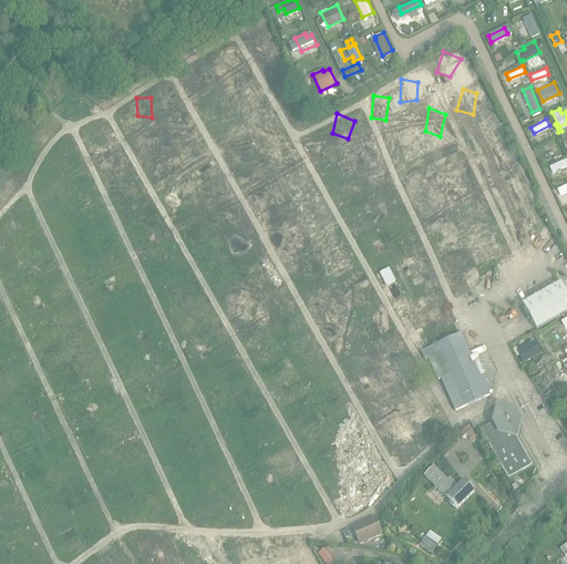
[(471,125),(464,149),(478,153),(486,133),(471,125)]
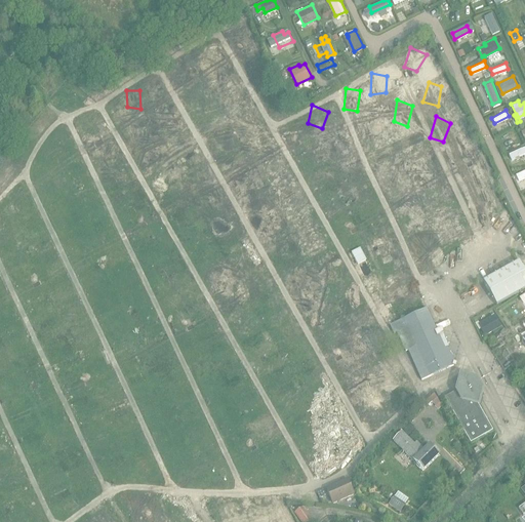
[(295,124),(278,120),(279,143),(292,143),(295,124)]
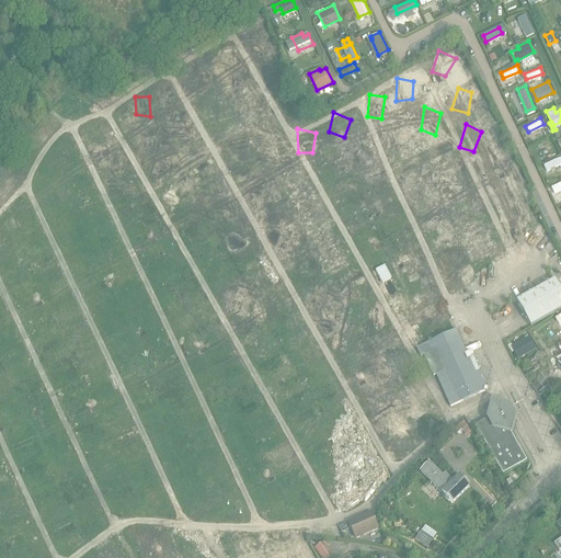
[(494,147),(482,163),(491,172),(507,159),(494,147)]
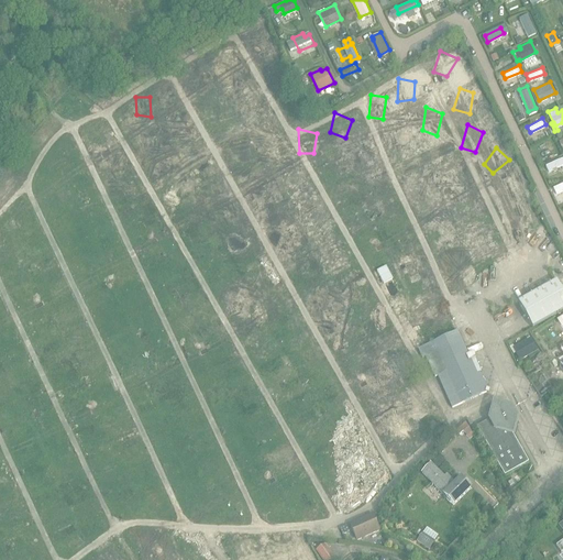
[(562,155),(545,164),(548,169),(552,167),(553,169),(558,168),(556,166),(562,162),(562,155)]
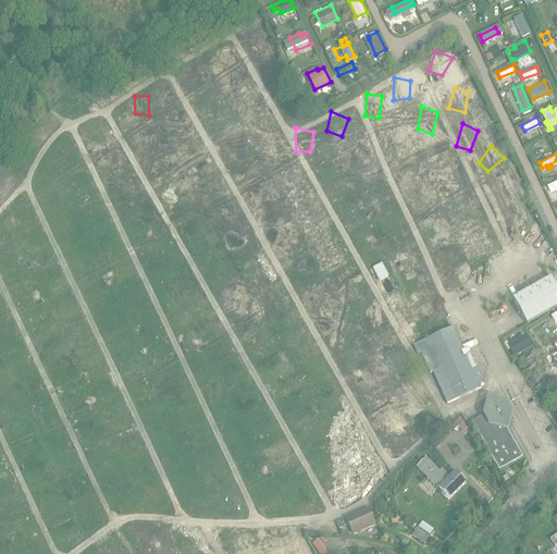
[(268,159),(248,170),(259,183),(275,174),(268,159)]
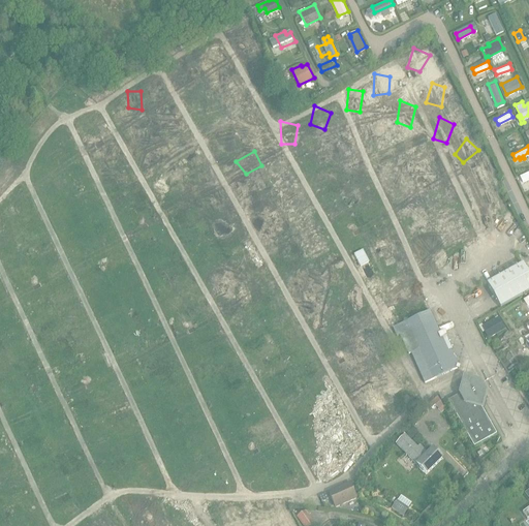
[(409,158),(397,164),(403,178),(417,171),(409,158)]
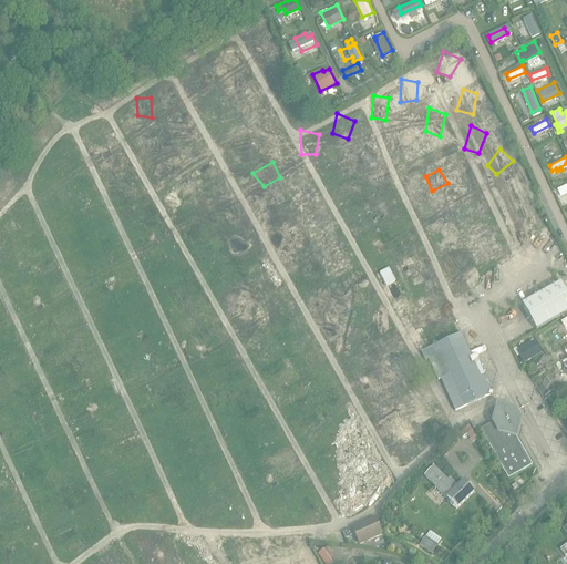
[(516,182),(497,195),(506,206),(521,194),(516,182)]
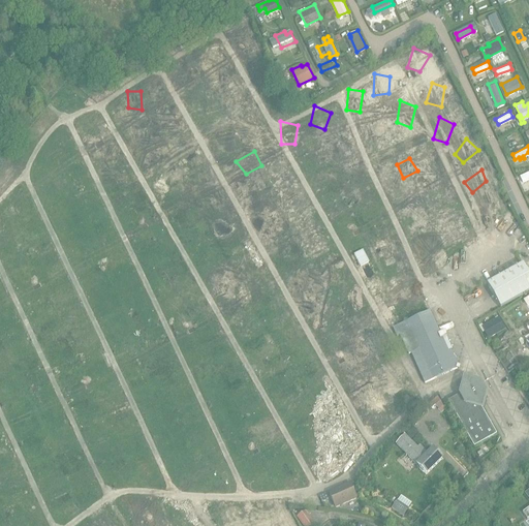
[(336,185),(323,195),(331,205),(343,195),(336,185)]
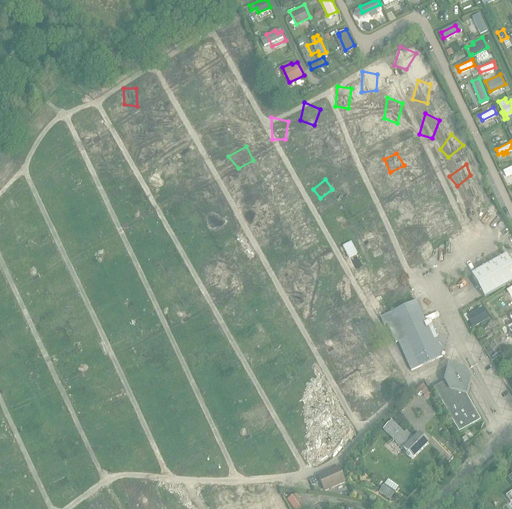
[(387,188),(385,203),(404,205),(407,190),(387,188)]
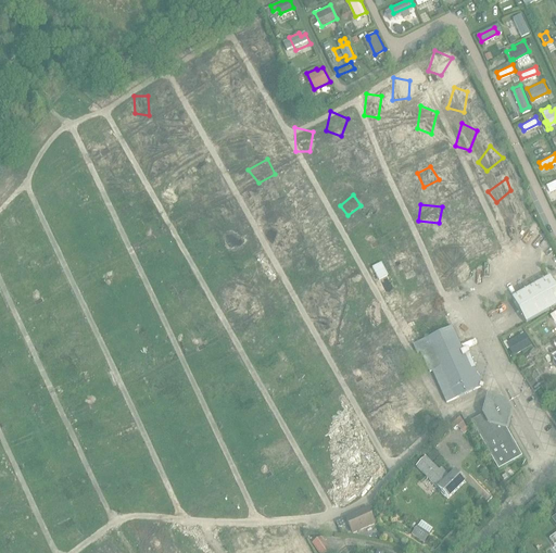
[(304,211),(292,218),(299,233),(312,225),(304,211)]
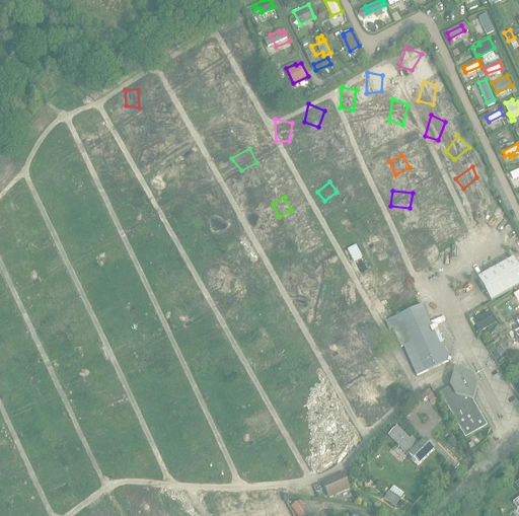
[(117,208),(109,224),(122,229),(129,213),(117,208)]
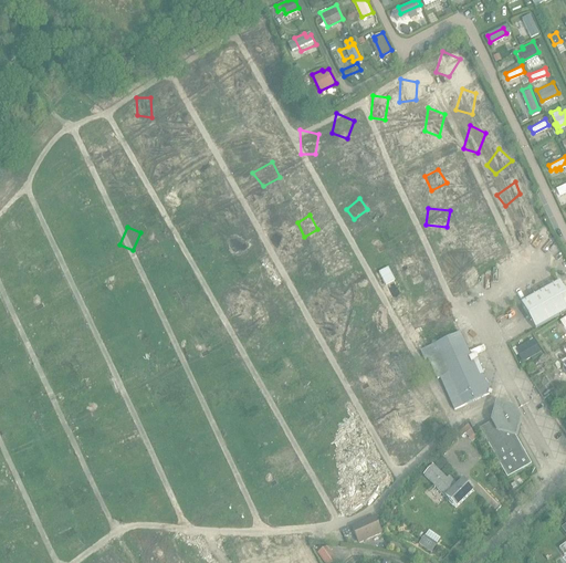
[(257,239),(237,248),(243,263),(262,254),(257,239)]
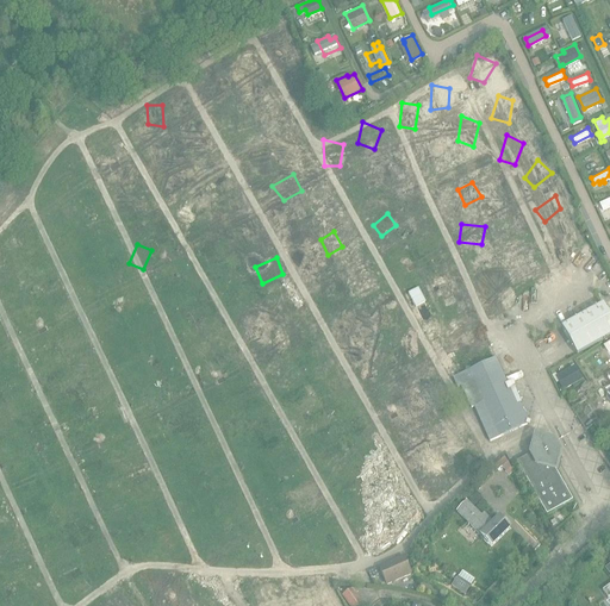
[(437,273),(425,292),(441,305),(454,286),(437,273)]
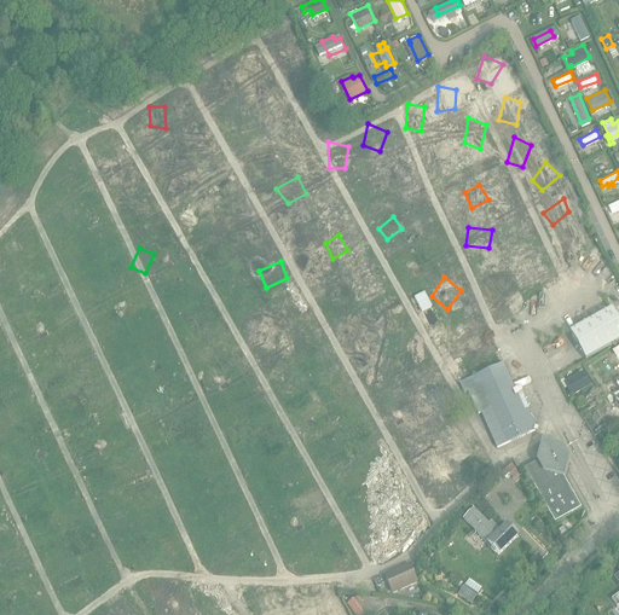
[(314,280),(298,291),(304,303),(322,293),(314,280)]
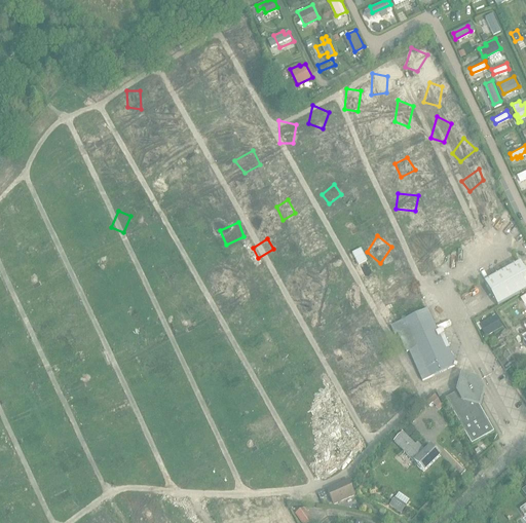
[(188,239),(174,248),(179,259),(193,254),(188,239)]
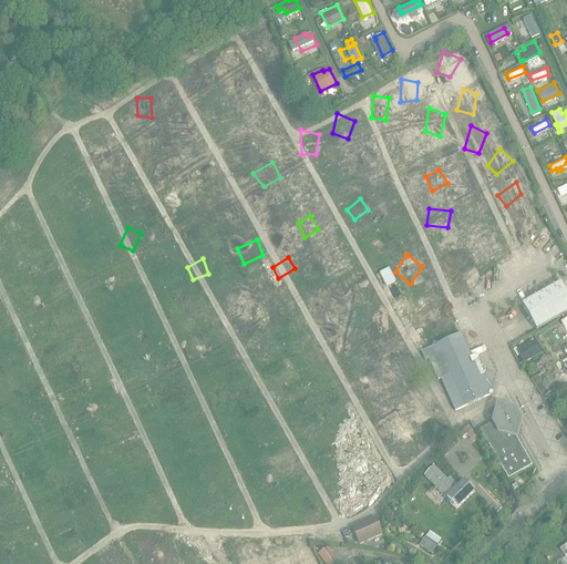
[(387,284),(387,283),(392,280),(395,279),(389,265),(379,269),(387,284)]
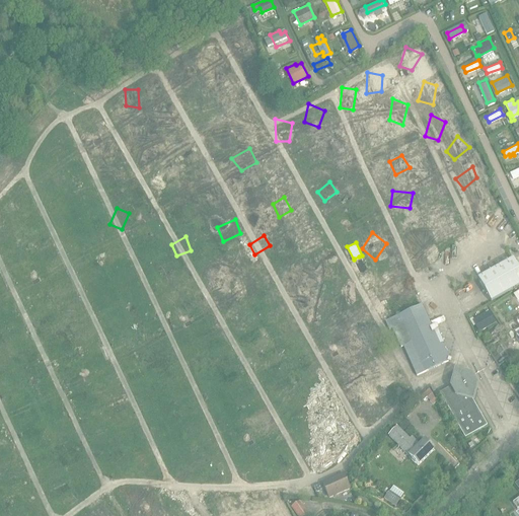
[(236,249),(225,256),(230,266),(241,260),(236,249)]
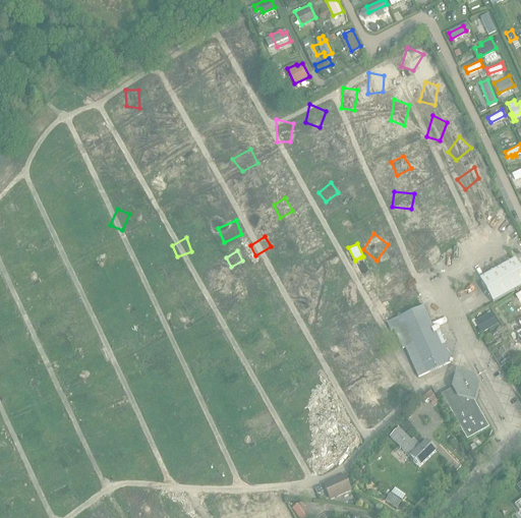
[(157,251),(146,254),(149,266),(161,262),(157,251)]
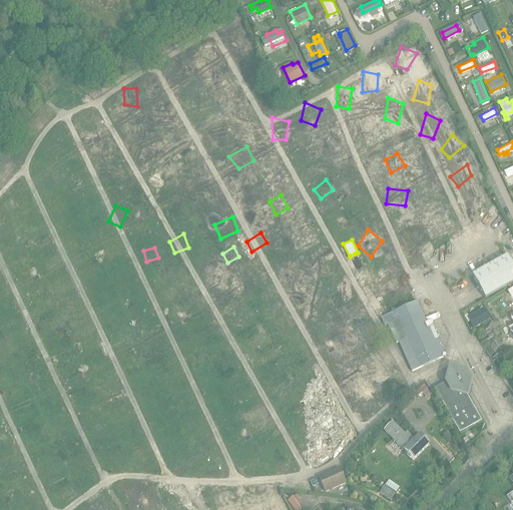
[(133,252),(120,257),(124,270),(137,266),(133,252)]
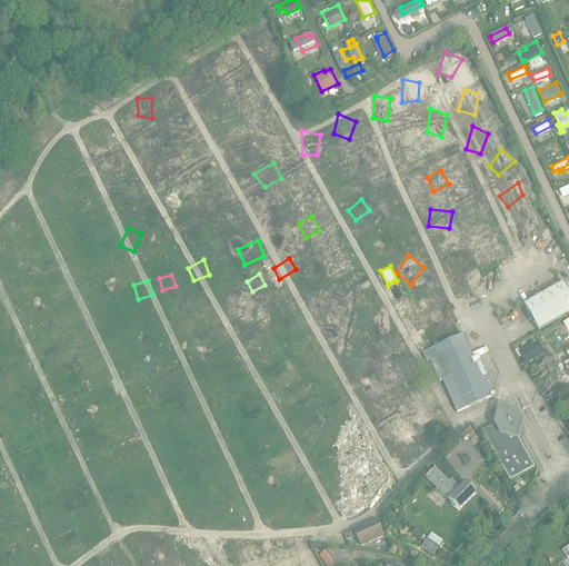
[(568,296),(561,281),(523,303),(538,328),(568,310),(568,296)]
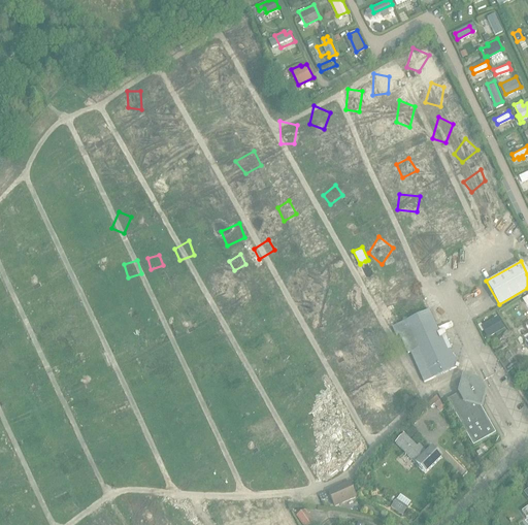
[(114,266),(99,270),(102,284),(118,281),(114,266)]
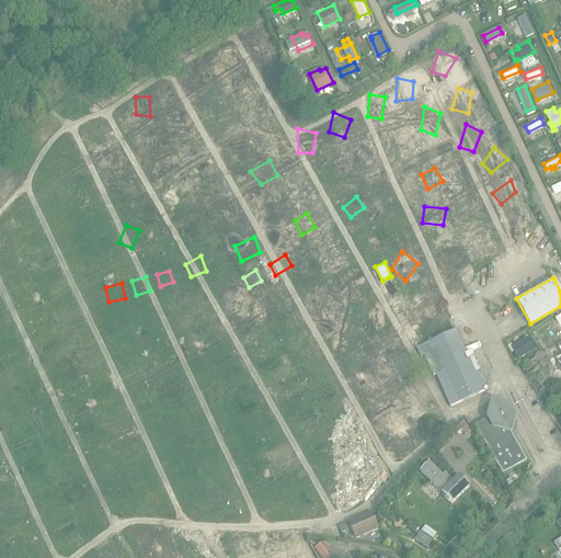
[(214,285),(197,291),(203,302),(218,294),(214,285)]
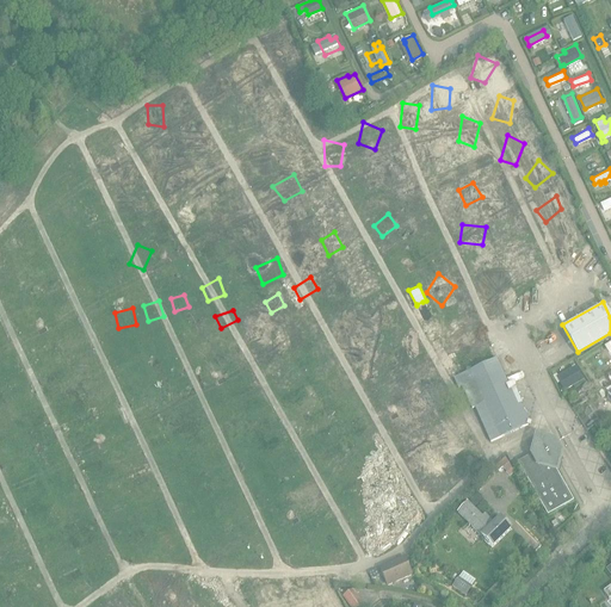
[(105,319),(86,322),(90,336),(107,333),(105,319)]
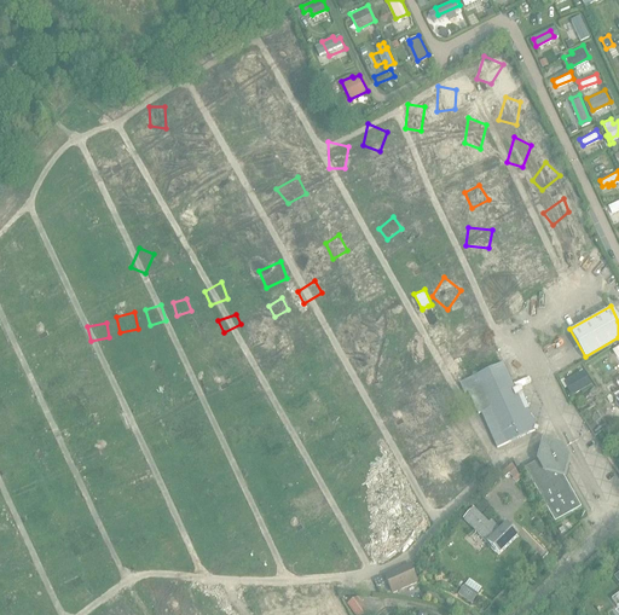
[(195,326),(180,331),(185,346),(200,341),(195,326)]
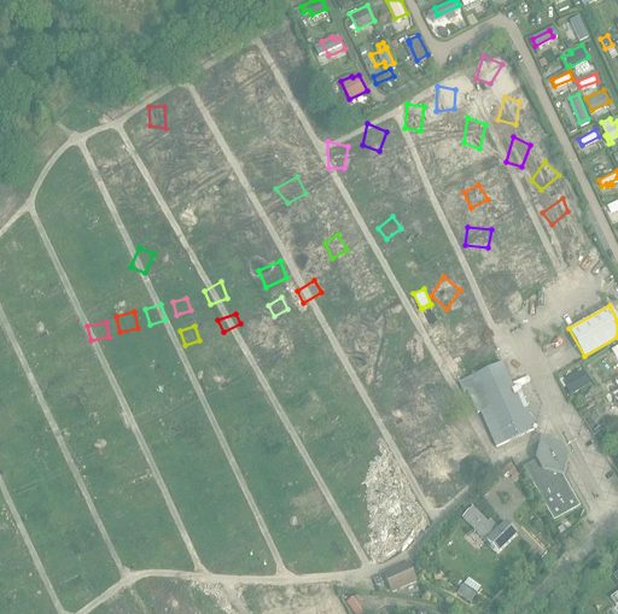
[(360,332),(353,344),(366,354),(374,341),(360,332)]
